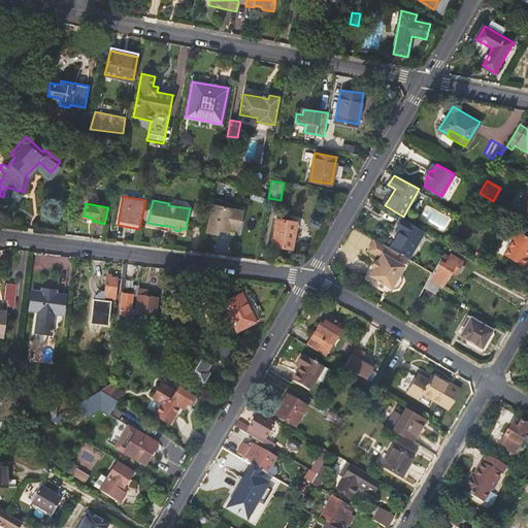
[(222,210),(220,223),(219,229),(229,231),(230,226),(237,227),(239,220),(241,220),(242,211),(223,206),(222,210)]
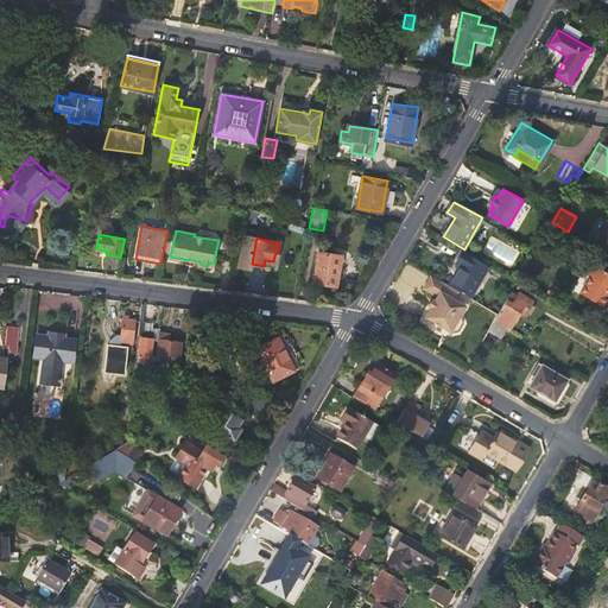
[(234,244),(219,240),(215,255),(230,259),(234,244)]
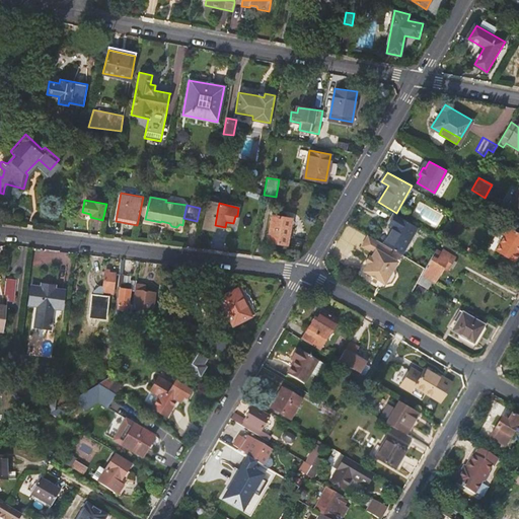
[(208,218),(216,219),(218,207),(210,206),(208,218)]
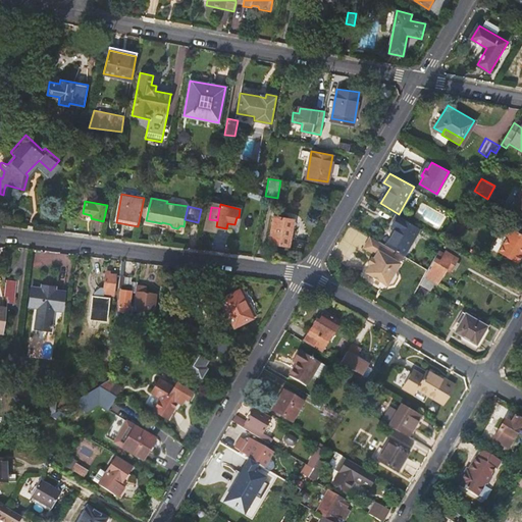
[(404,255),(420,227),(399,214),(393,224),(397,227),(386,244),(395,249),(404,255)]
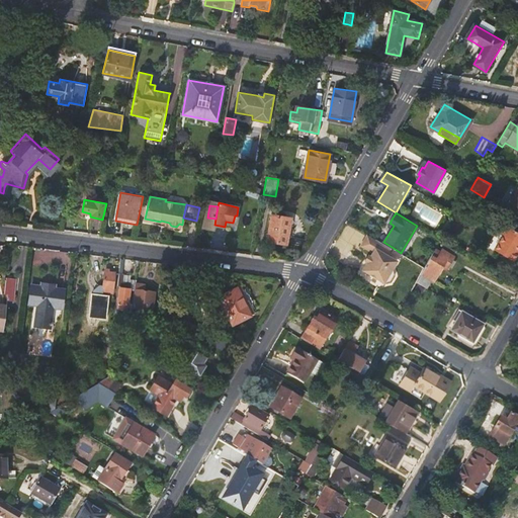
[(288,233),(289,224),(290,217),(272,213),(268,239),(286,242),(288,233)]
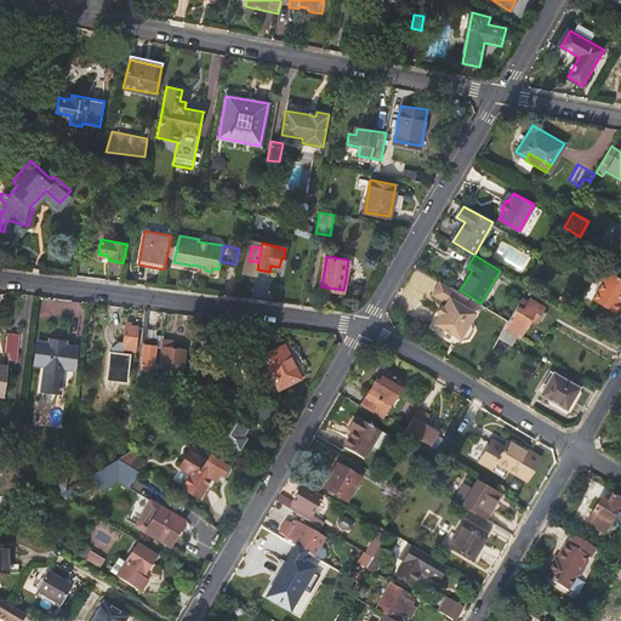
[(592,298),(614,312),(620,300),(620,277),(604,267),(598,277),(603,280),(592,298)]
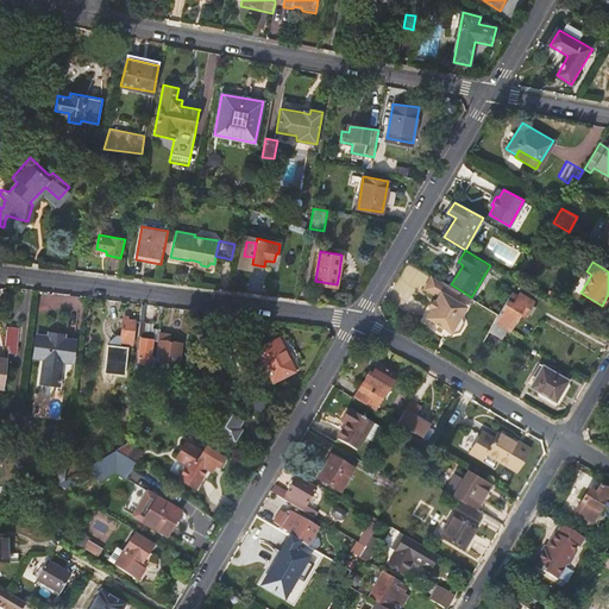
[(460,290),(451,284),(433,274),(425,287),(439,295),(427,315),(453,332),(460,331),(465,322),(463,316),(462,315),(468,305),(456,297),(460,290)]
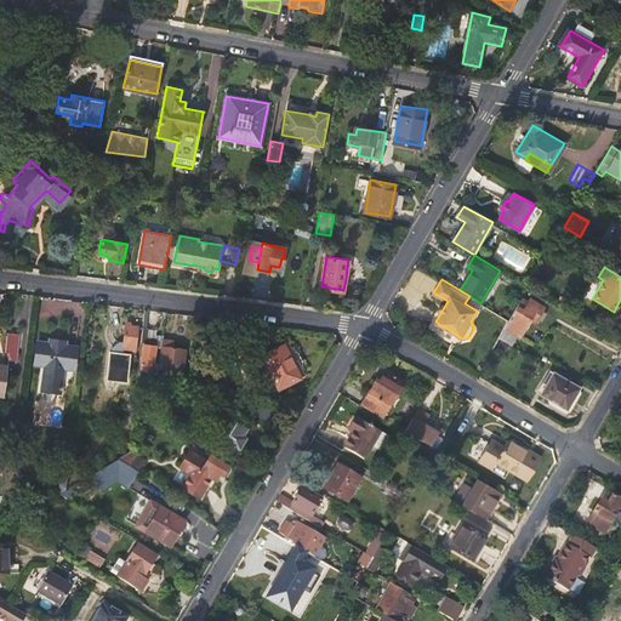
[(545,306),(548,300),(534,291),(530,297),(545,306)]
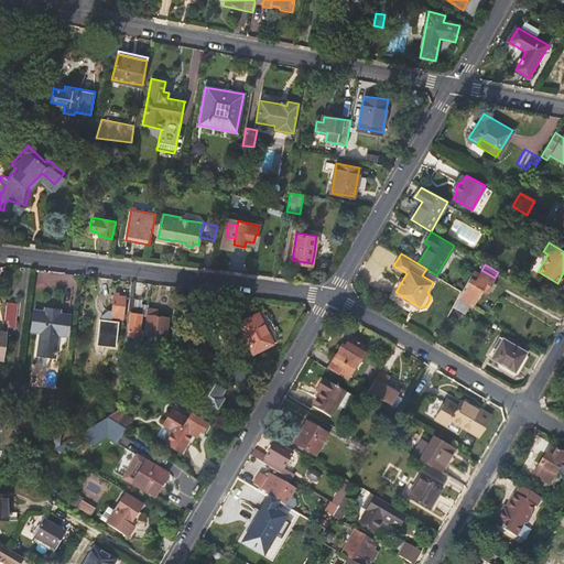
[(487,292),(495,278),(481,270),(477,279),(472,275),(455,304),(466,311),(470,303),(474,305),(483,290),(487,292)]
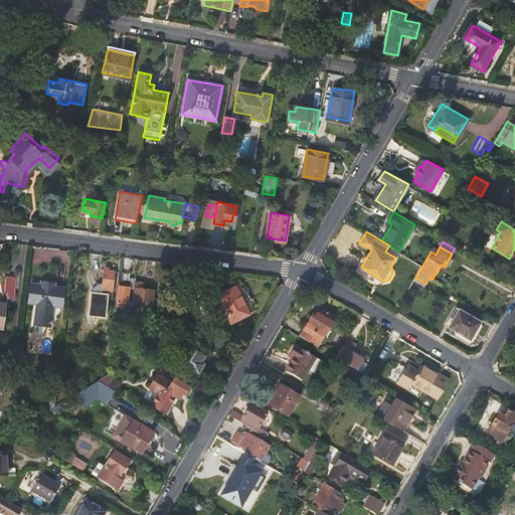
[(113,293),(115,271),(109,270),(109,267),(105,267),(104,270),(103,270),(102,286),(100,286),(95,290),(95,292),(91,292),(89,316),(106,318),(109,292),(113,293)]
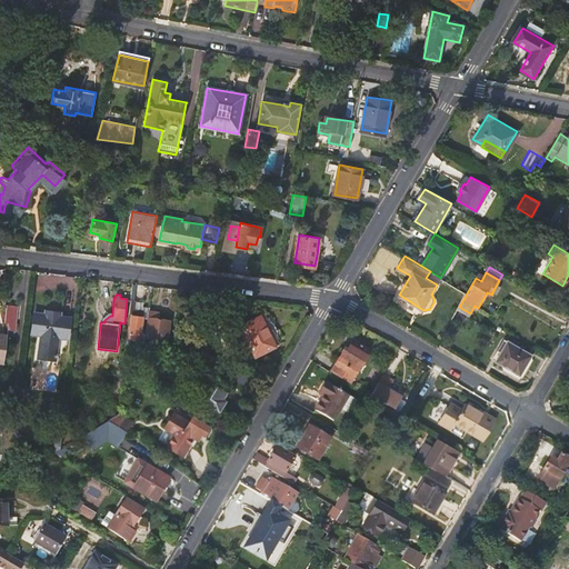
[(133,312),(135,312),(141,313),(142,307),(143,300),(135,299),(133,312)]
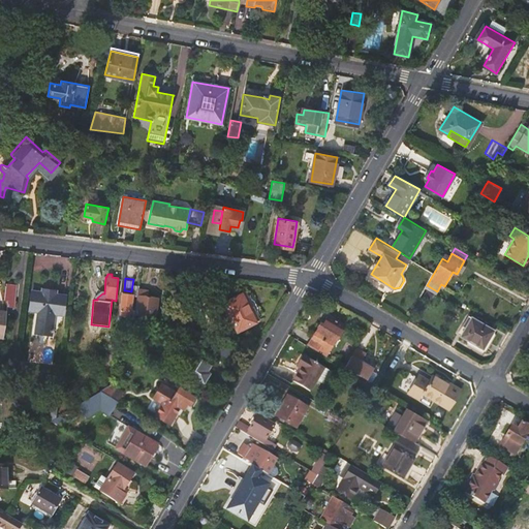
[(6,283),(4,300),(8,300),(7,307),(13,307),(17,284),(6,283)]
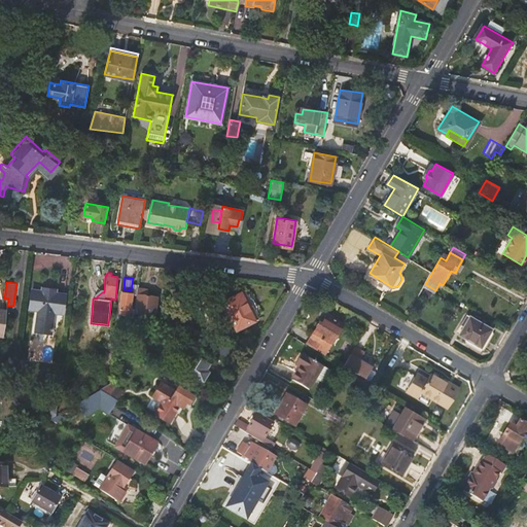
[(131,290),(125,289),(125,292),(120,291),(118,308),(128,310),(128,317),(134,318),(134,312),(135,310),(129,309),(131,293),(137,294),(138,288),(138,285),(132,284),(131,290)]
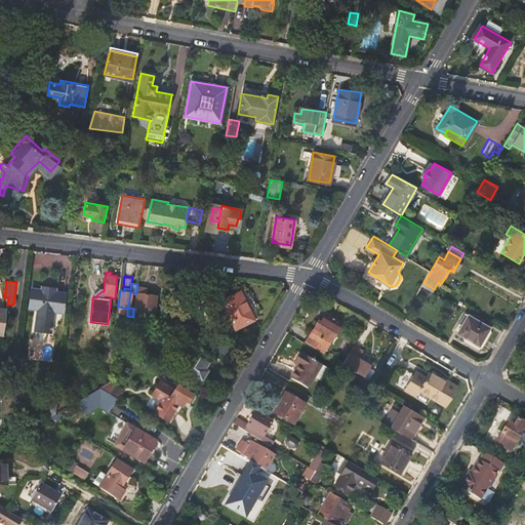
[(433,292),(434,289),(423,283),(422,286),(433,292)]
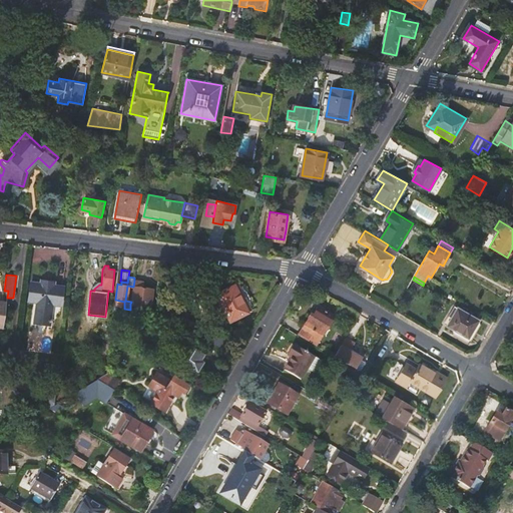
[(142,282),(134,281),(133,287),(131,302),(130,304),(150,307),(152,289),(142,288),(142,282)]
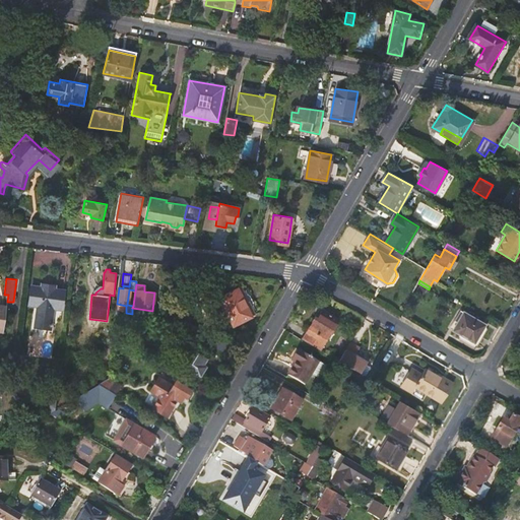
[(37,306),(35,322),(51,324),(52,317),(60,318),(63,290),(56,289),(39,287),(30,286),(28,305),(37,306)]
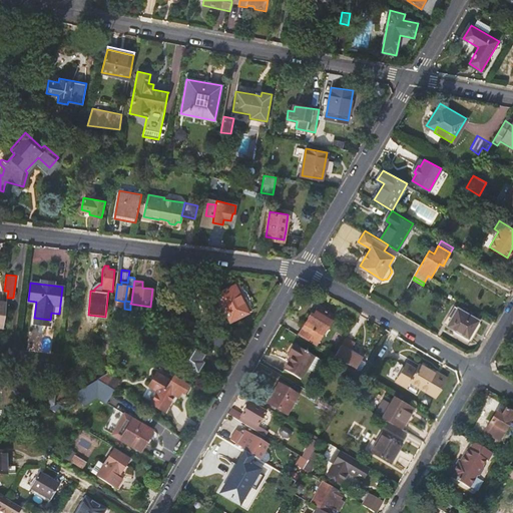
[(238,283),(233,286),(246,312),(250,310),(238,283)]
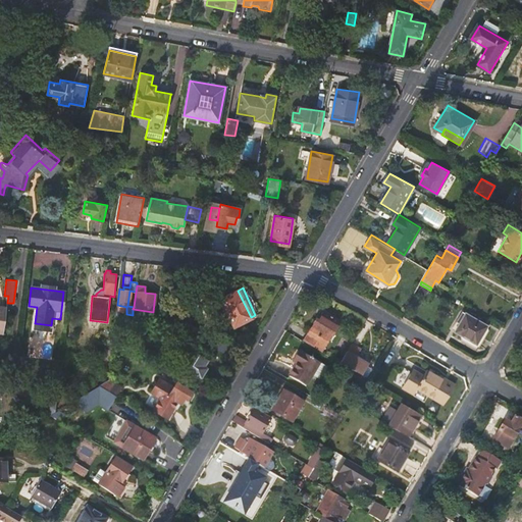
[(233,326),(251,317),(238,291),(220,299),(233,326)]
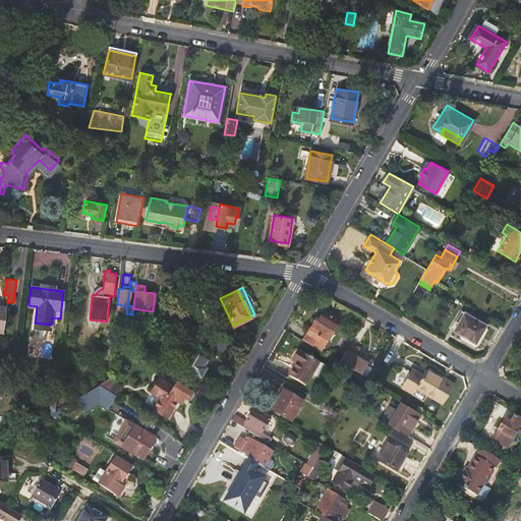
[(450,327),(454,329),(463,312),(460,310),(450,327)]
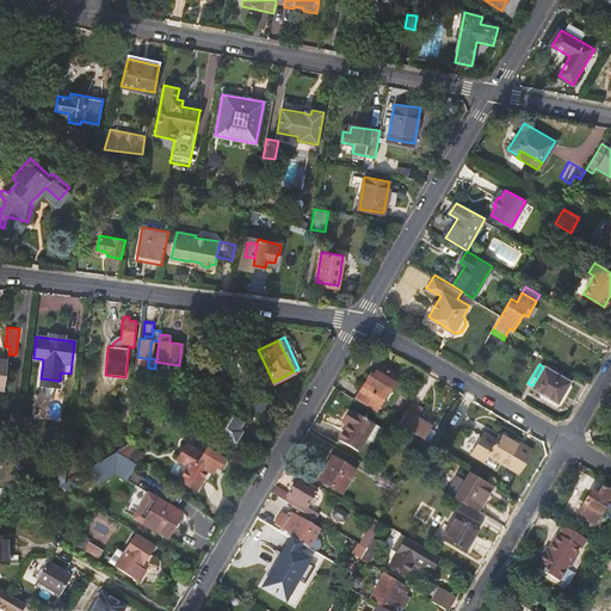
[(396,377),(378,366),(371,376),(368,375),(355,396),(376,409),(396,377)]
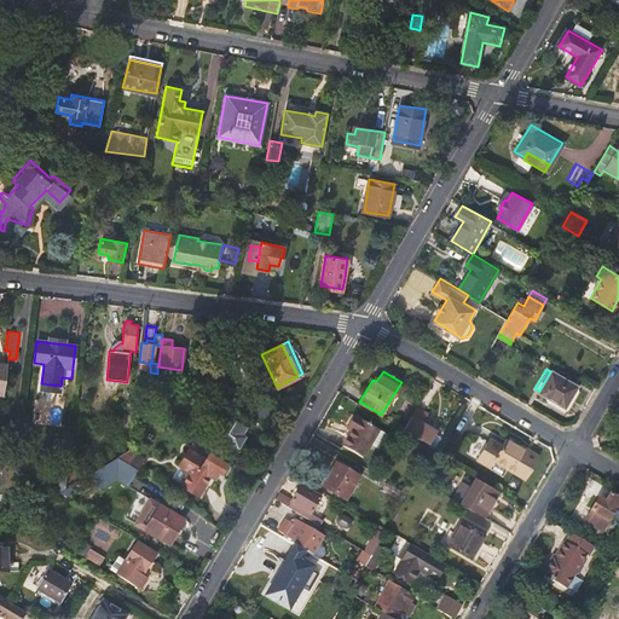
[(538,393),(547,398),(563,409),(574,389),(577,386),(550,371),(539,391),(538,393)]
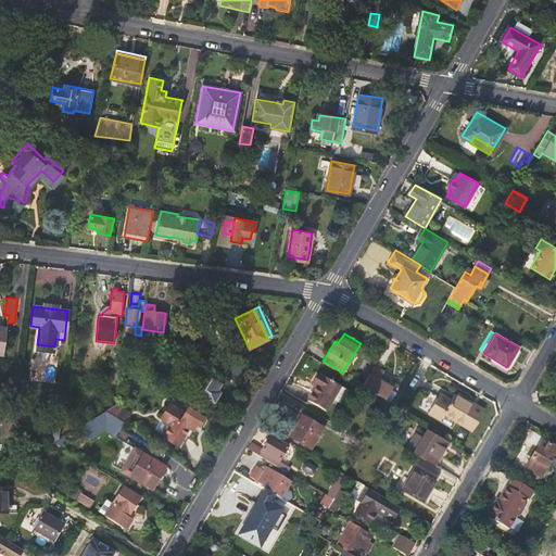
[(204,346),(200,354),(247,382),(255,367),(231,353),(204,346)]
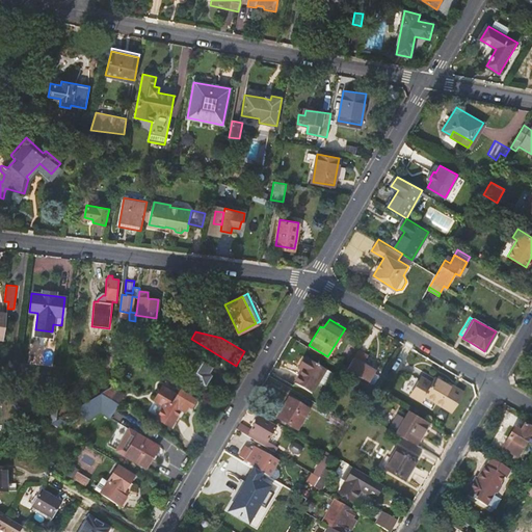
[(498,337),(494,335),(484,351),(470,342),(468,346),(483,354),(486,353),(488,352),(498,337)]
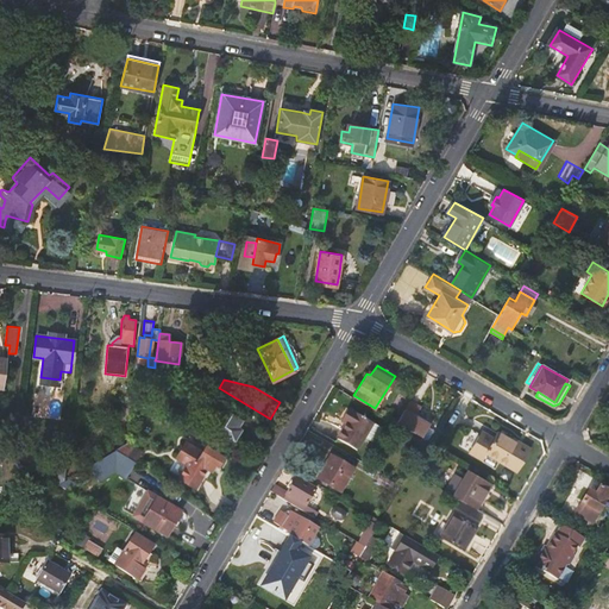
[(408,408),(419,414),(425,405),(414,397),(408,408)]
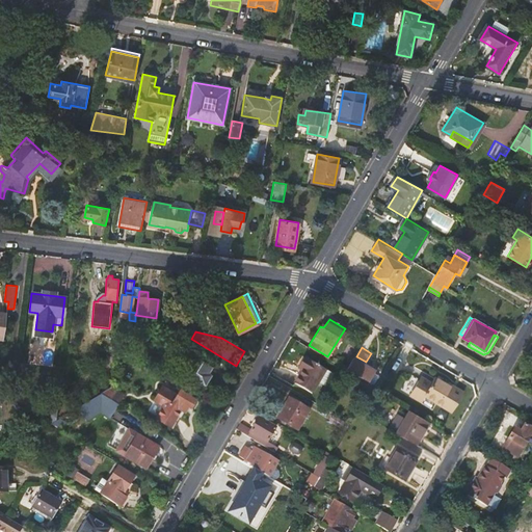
[(375,369),(375,368),(366,362),(356,356),(347,370),(354,374),(367,382),(375,369)]
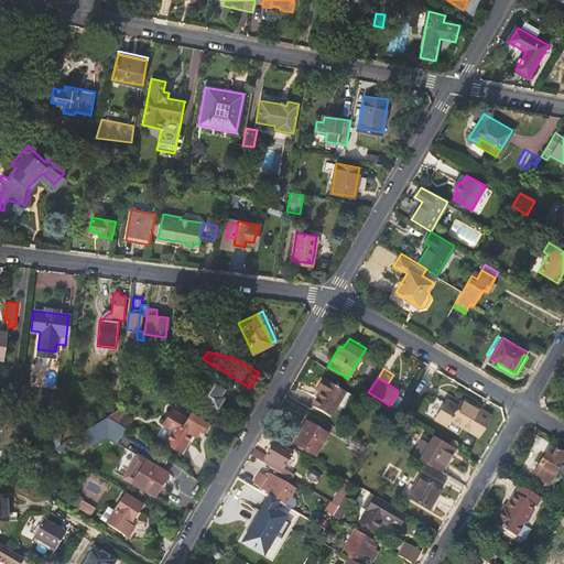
[(322,379),(315,390),(320,393),(312,407),(329,418),(336,405),(343,409),(350,397),(322,379)]
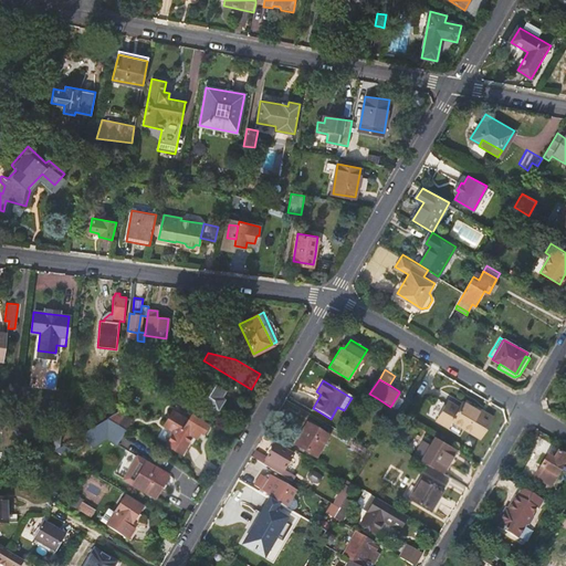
[(208,381),(194,407),(211,418),(222,399),(220,397),(223,390),(208,381)]
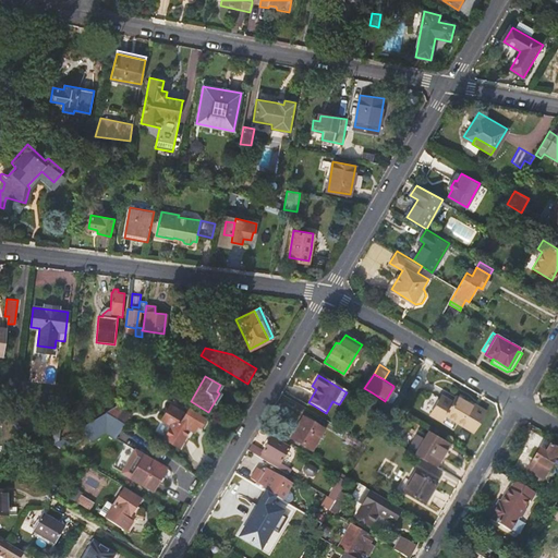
[(391,404),(400,390),(393,387),(385,401),(389,403),(391,404)]
